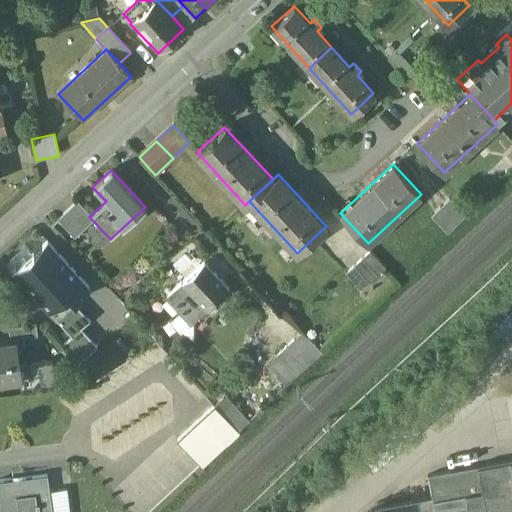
[(450,198),(431,216),(448,234),(467,216),(450,198)]
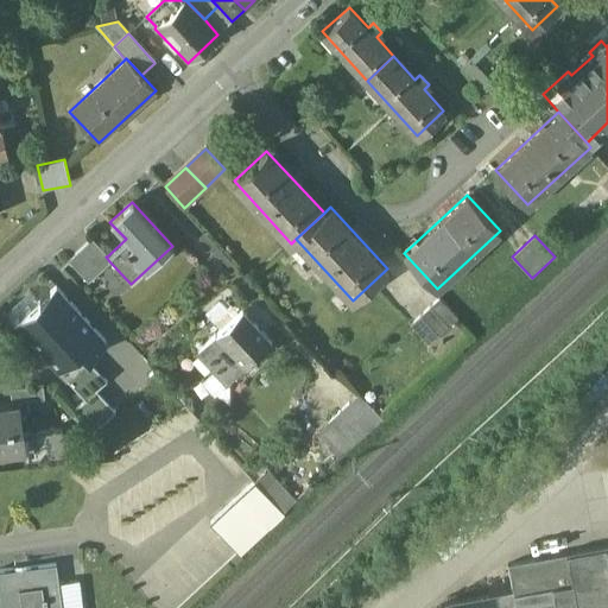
[(107,257),(90,239),(68,261),(87,283),(109,261),(106,257),(107,257)]
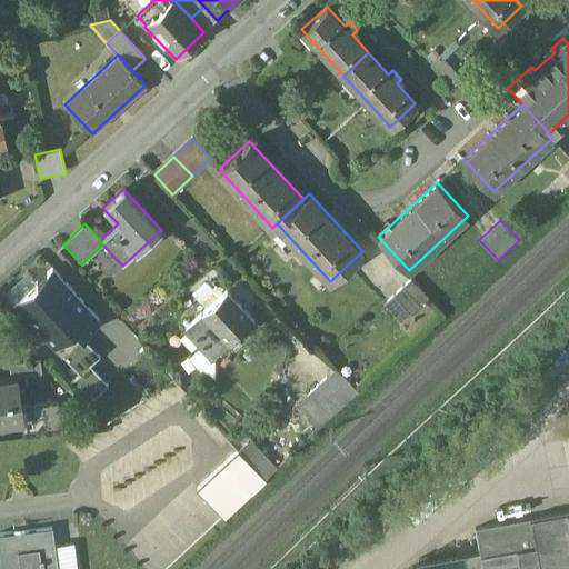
[(99,322),(52,269),(16,302),(56,348),(77,329),(83,336),(99,322)]
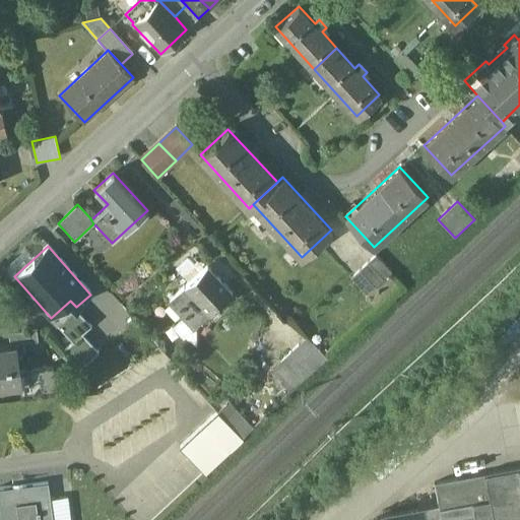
[(376,255),(351,277),(368,295),(392,271),(376,255)]
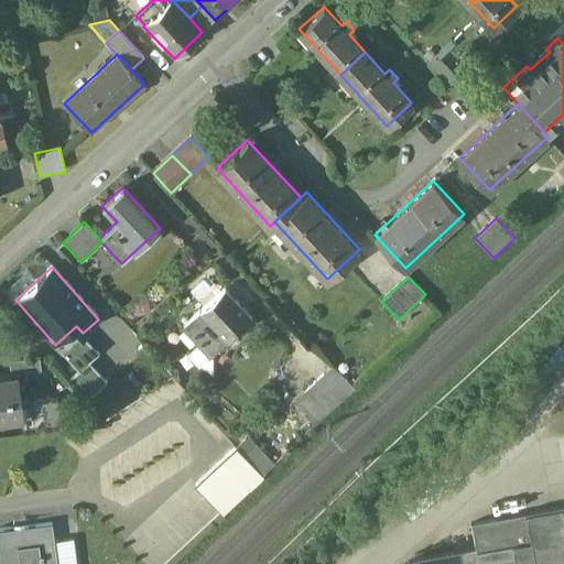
[(205,283),(193,294),(205,307),(221,293),(218,290),(214,293),(205,283)]
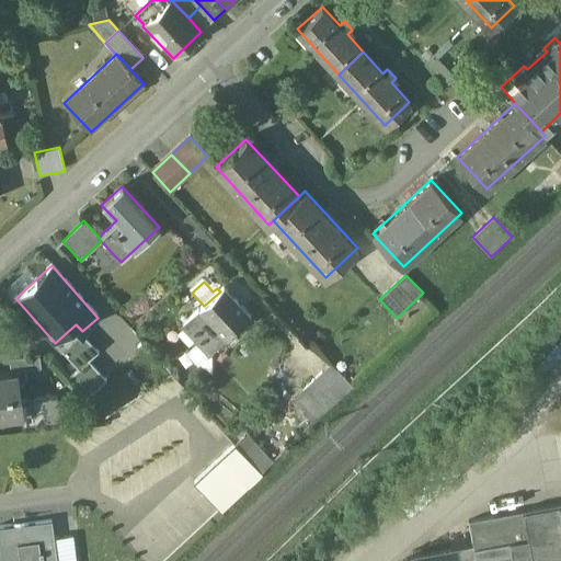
[(204,306),(199,310),(226,340),(251,317),(225,287),(220,292),(204,306)]
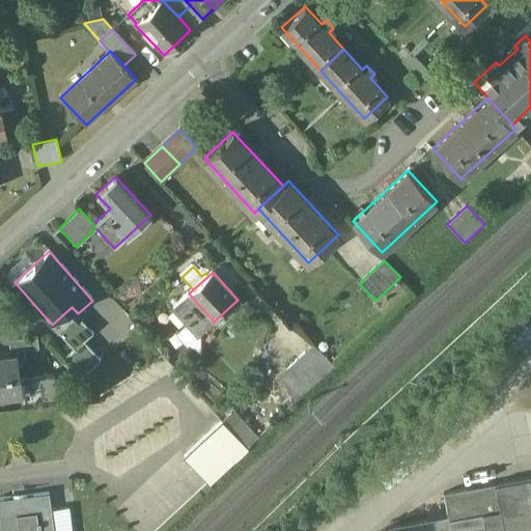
[(214,322),(189,294),(174,307),(199,335),(214,322)]
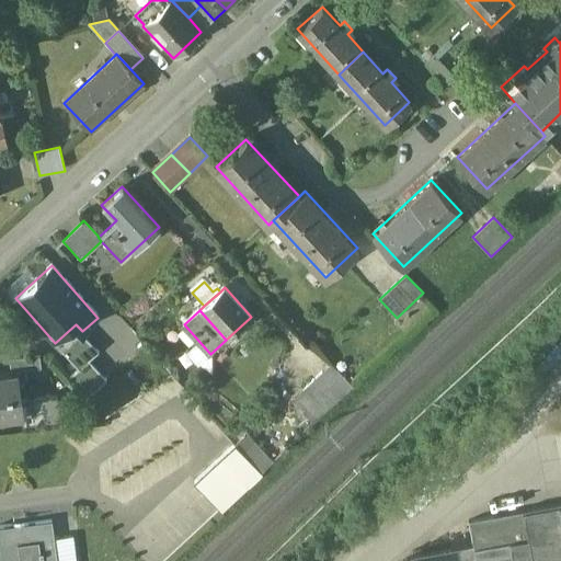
[(76,324),(55,343),(79,369),(99,352),(81,332),(82,331),(76,324)]
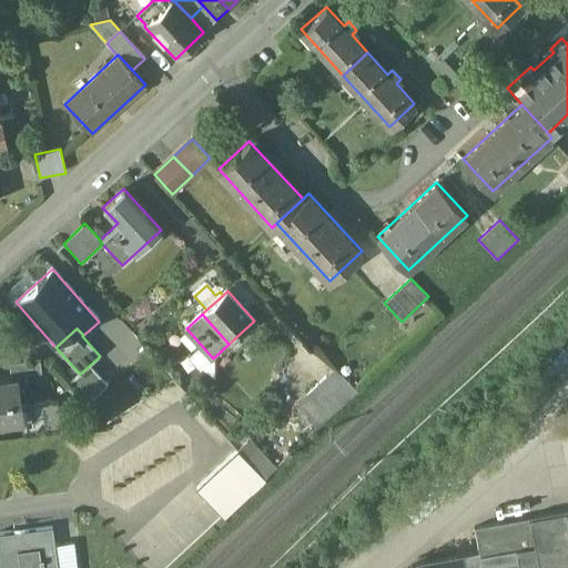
[(39,362),(8,367),(10,378),(41,374),(39,362)]
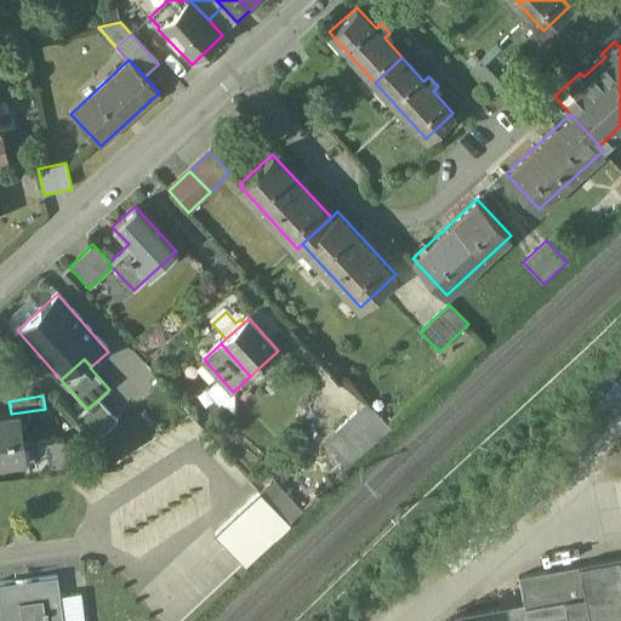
[(96,439),(118,421),(100,399),(77,417),(96,439)]
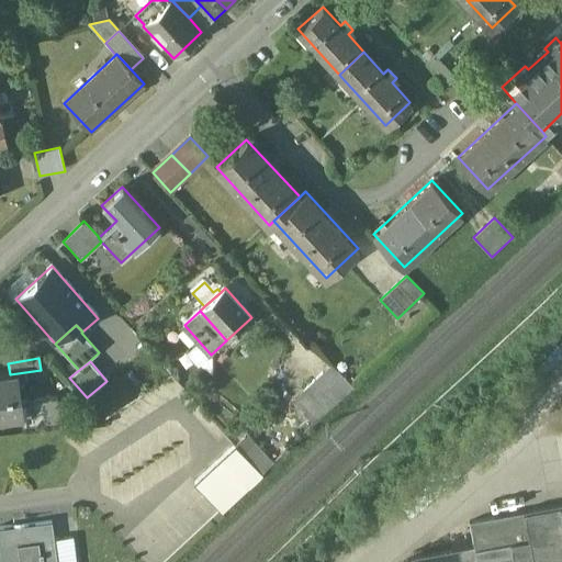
[(333,364),(314,382),(335,405),(356,388),(333,364)]
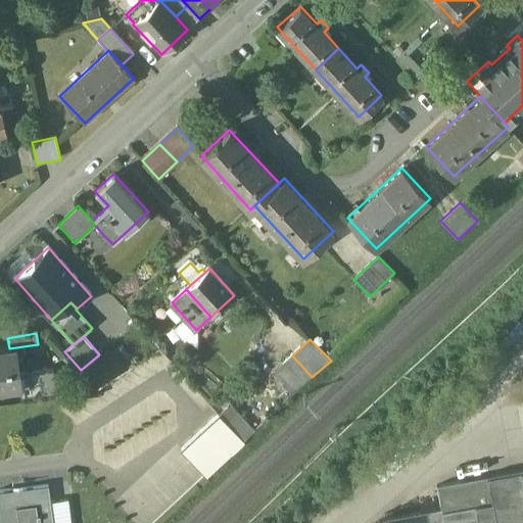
[(17,349),(0,351),(0,392),(22,389),(20,375),(17,349)]
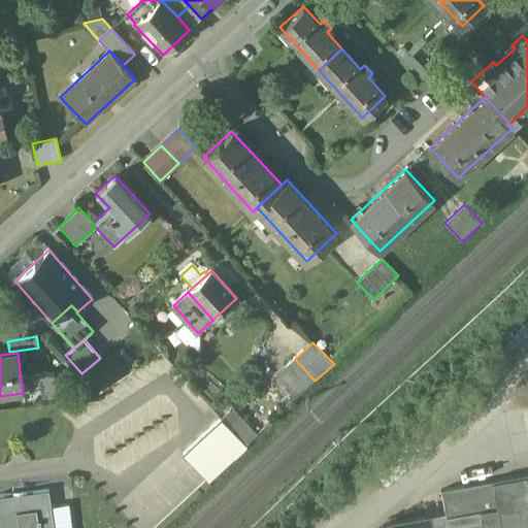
[(55,374),(21,378),(23,393),(24,403),(58,399),(55,374)]
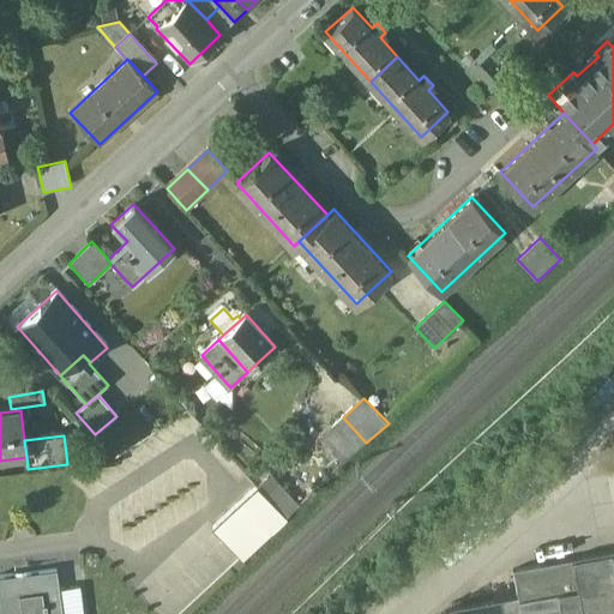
[(287,519),(259,488),(215,529),(242,561),(287,519)]
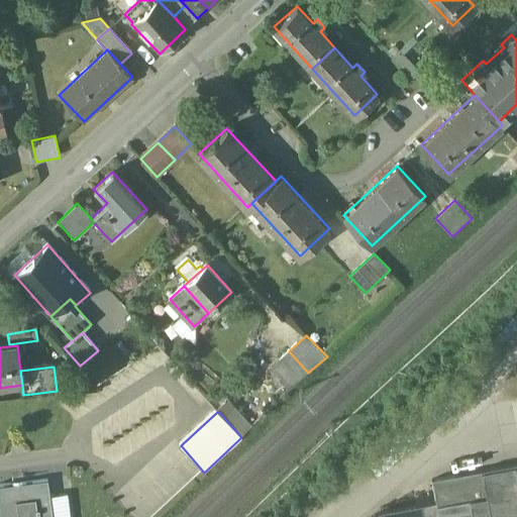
[(436,503),(401,510),(401,516),(516,516),(516,464),(431,482),(436,503)]
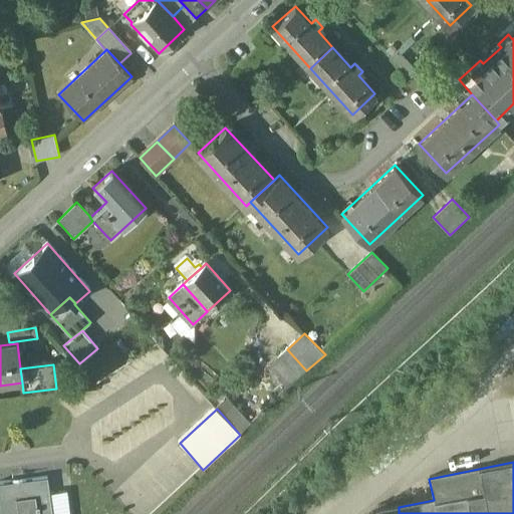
[(47,480),(0,485),(0,494),(2,513),(52,513),(49,492),(47,480)]
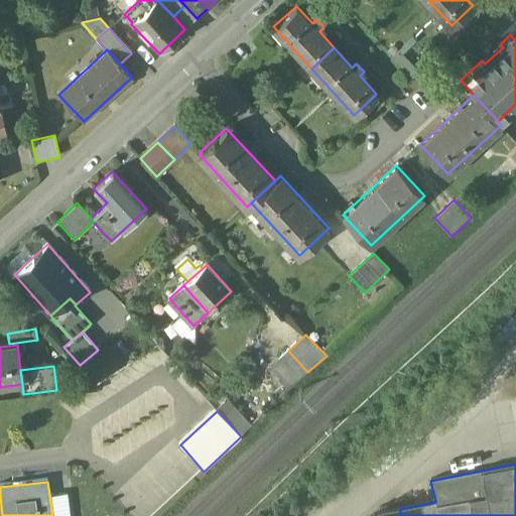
[(72,515),(69,491),(49,494),(52,515),(72,515)]
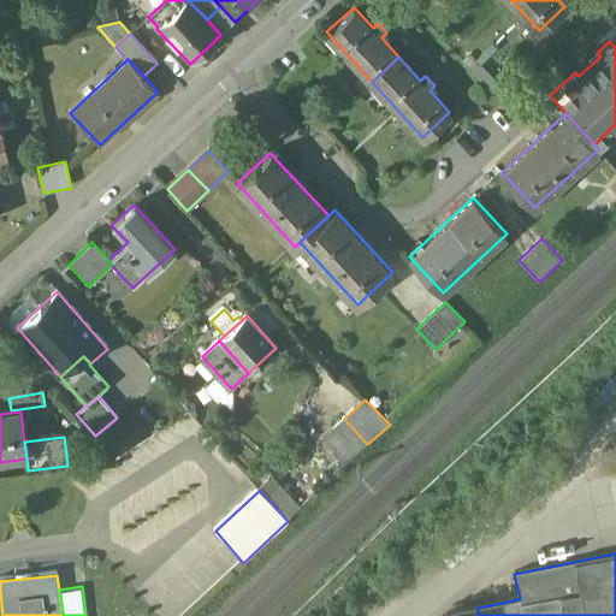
[(379,615),(369,605),(356,615),(379,615)]
